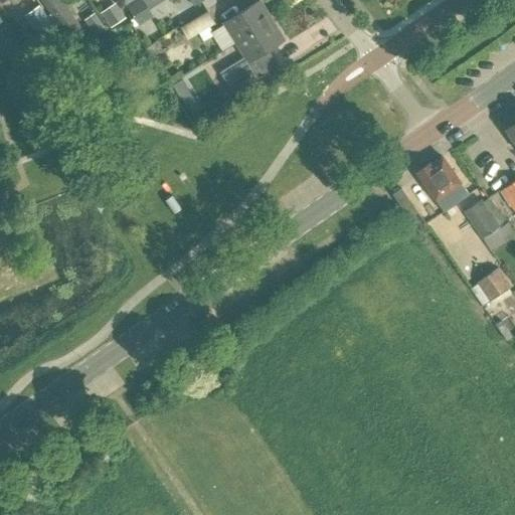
[(39,0),(64,37),(78,28),(59,0),(39,0)]
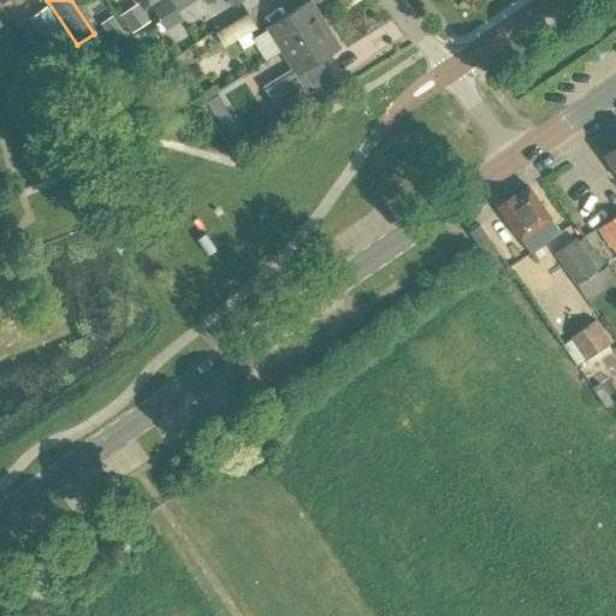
[(181,18),(169,0),(159,0),(149,6),(163,29),(181,18)]
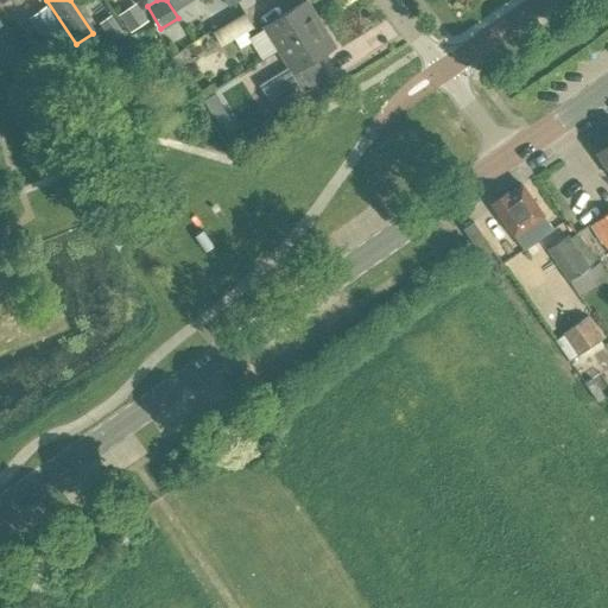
[(264,27),(279,51),(322,25),(306,1),(264,27)]
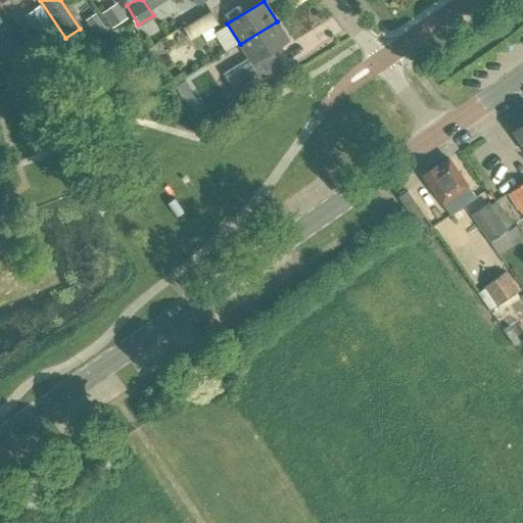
[(100,15),(111,32),(128,21),(116,5),(100,15)]
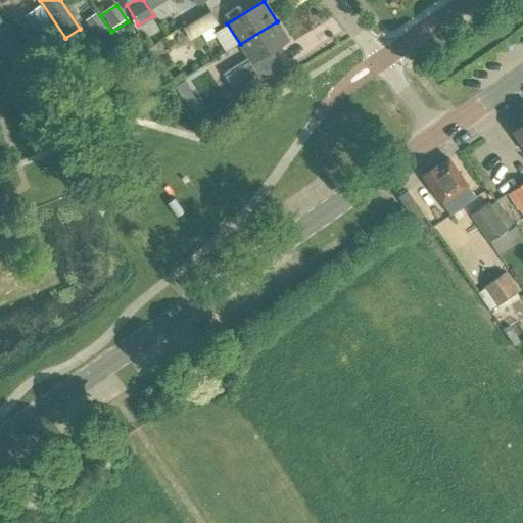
[(26,16),(46,46),(60,36),(40,7),(26,16)]
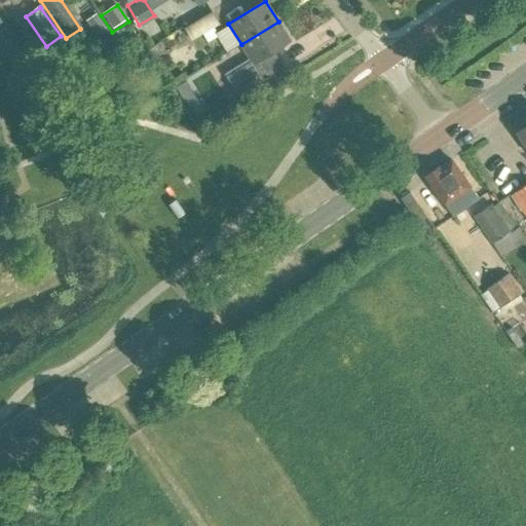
[(205,14),(181,25),(187,37),(211,26),(205,14)]
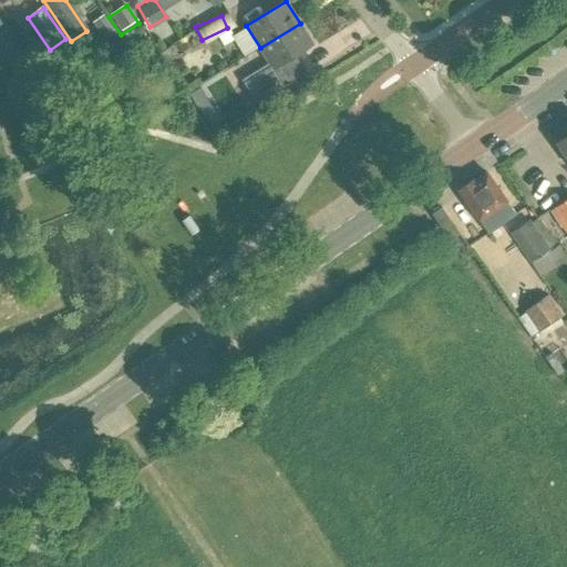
[(260,48),(270,63),(244,80),(259,103),(301,76),(291,60),(313,45),(300,23),(260,48)]
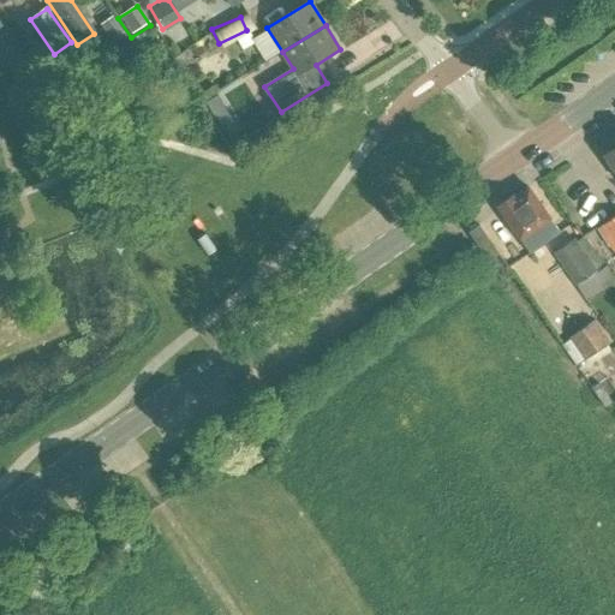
[(174,58),(183,69),(193,61),(186,51),(174,58)]
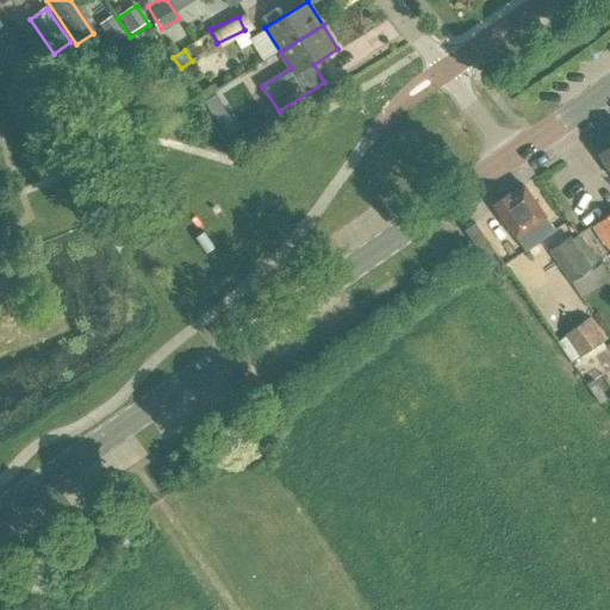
[(204,101),(209,110),(221,103),(216,94),(204,101)]
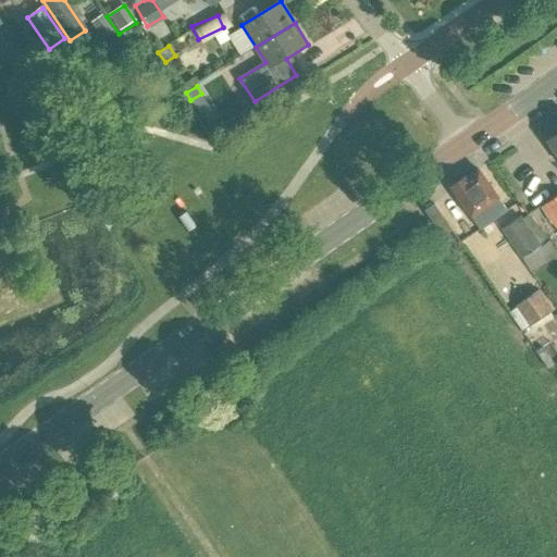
[(556,158),(556,134),(546,141),(556,158)]
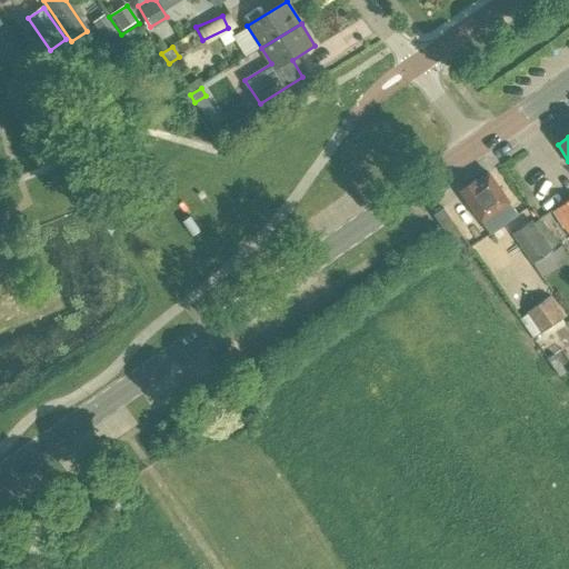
[(488,175),(477,183),(476,182),(460,192),(489,236),(508,222),(499,209),(508,203),(488,175)]
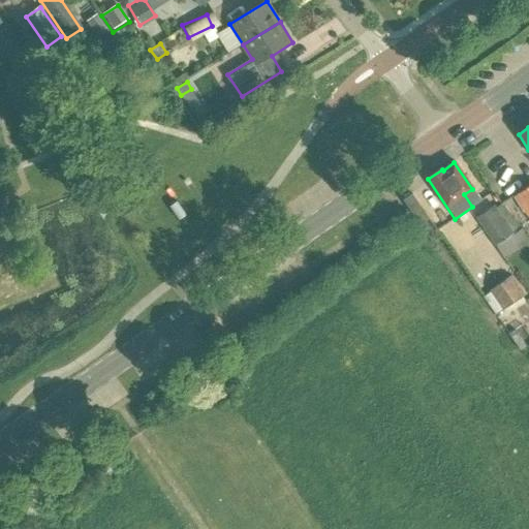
[(528,185),(514,196),(528,219),(528,185)]
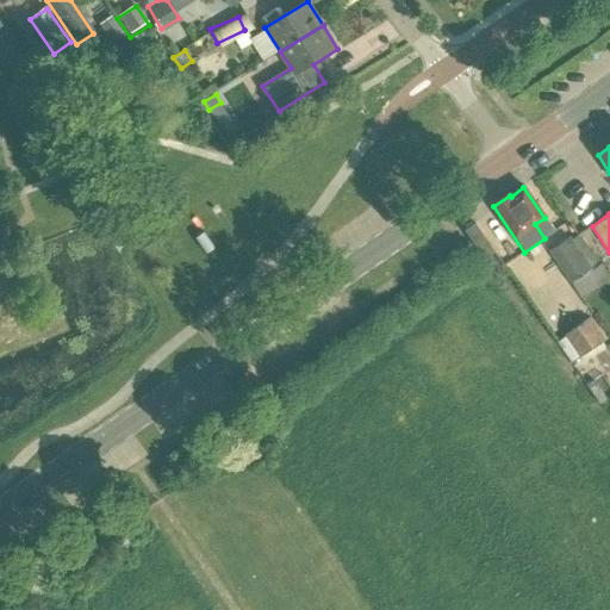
[(497,279),(508,272),(474,223),(464,230),(467,236),(497,279)]
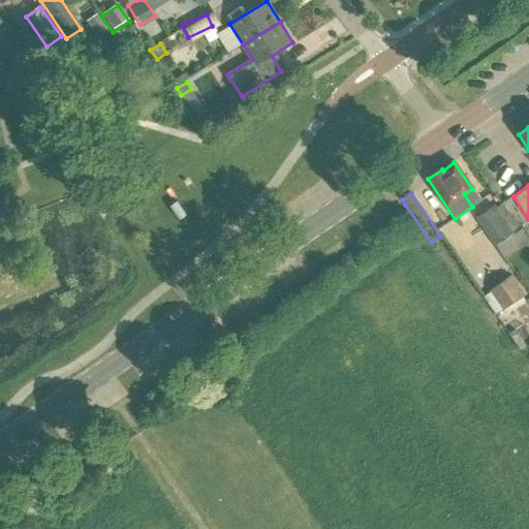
[(495,205),(475,218),(494,247),(515,234),(495,205)]
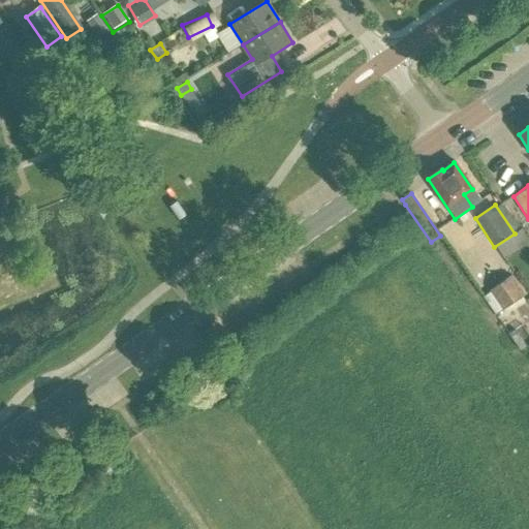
[(510,275),(488,291),(501,311),(525,296),(510,275)]
